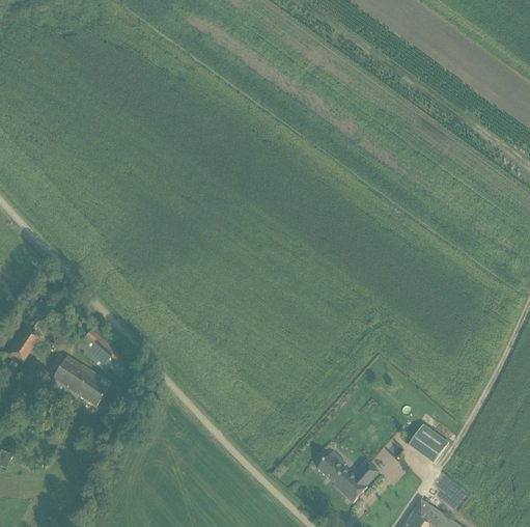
[(25,322),(4,349),(3,351),(15,360),(16,358),(21,362),(34,342),(40,348),(48,338),(42,334),(48,325),(34,315),(28,324),(25,322)]
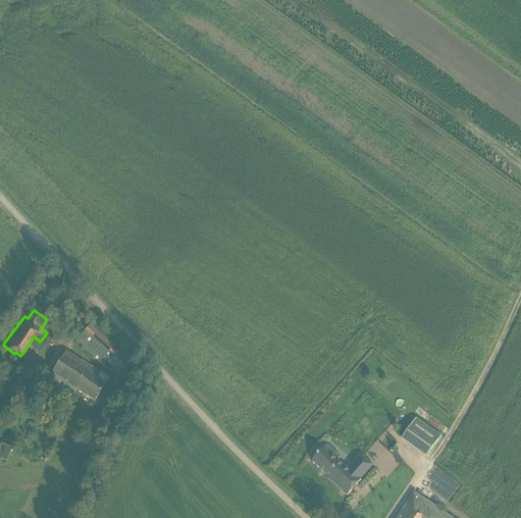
[(74,338),(103,363),(106,360),(116,368),(126,358),(116,348),(119,345),(91,320),(74,338)]
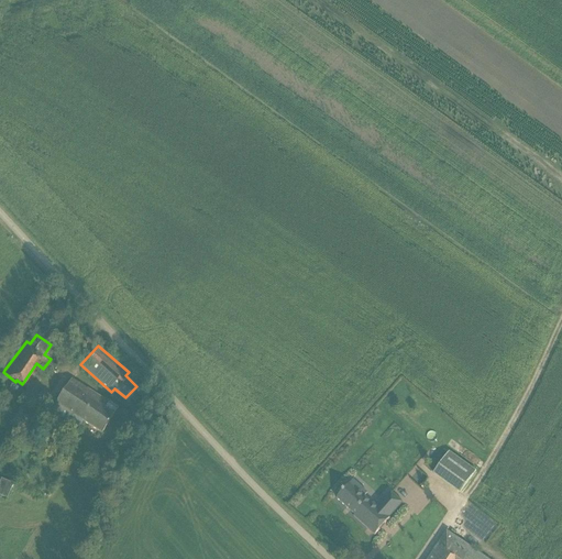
[(56,399),(46,415),(51,418),(63,425),(64,424),(69,427),(72,425),(75,427),(81,416),(100,429),(111,414),(117,404),(103,395),(102,397),(69,375),(64,385),(54,398),(56,399)]
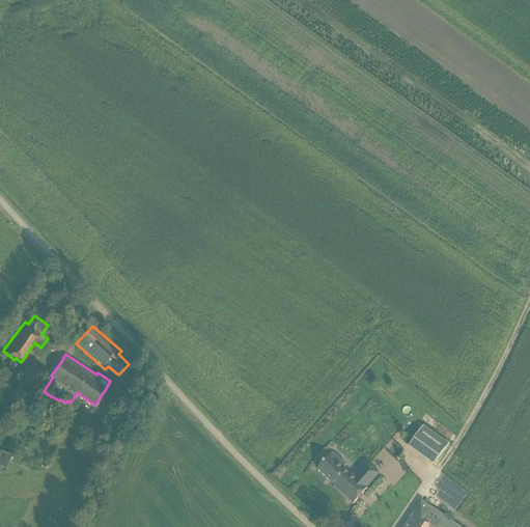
[(448,441),(422,422),(408,443),(434,462),(448,441)]
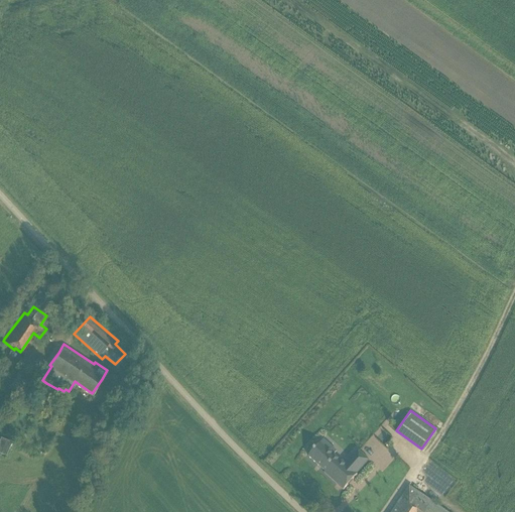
[(0,454),(5,457),(11,443),(0,438),(0,454)]
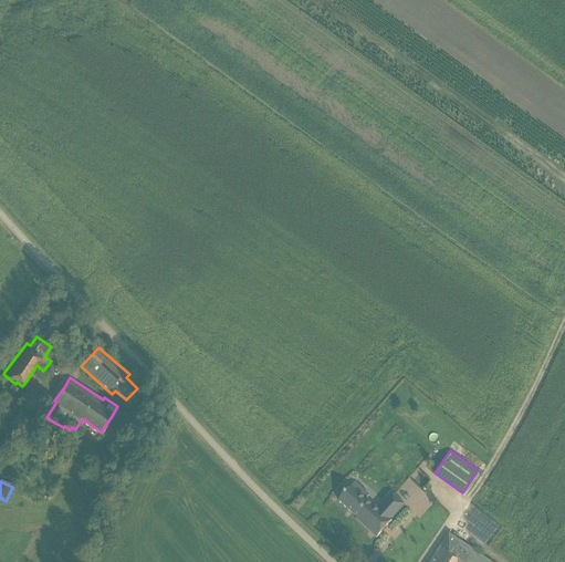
[(352,482),(351,482),(337,498),(355,514),(354,516),(375,534),(390,517),(404,501),(391,491),(378,507),(374,502),(373,503),(365,496),(368,492),(361,486),(354,492),(348,487),(352,482)]
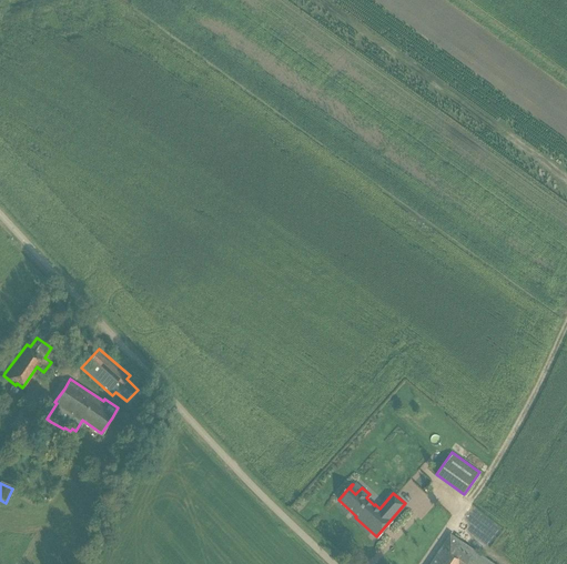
[(449,533),(427,563),(494,563),(481,554),(464,543),(449,533)]
